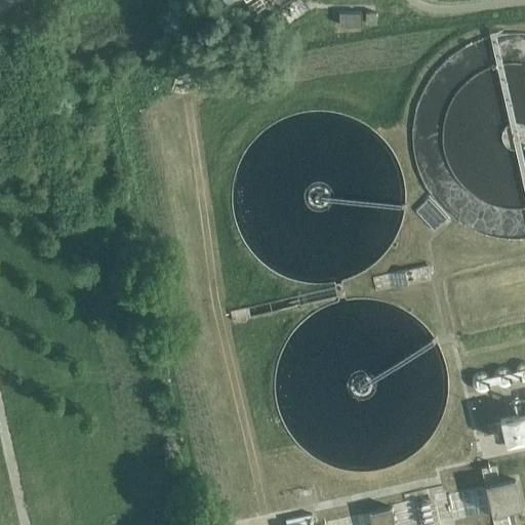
[(337,12),(337,28),(361,28),(361,12),(337,12)]
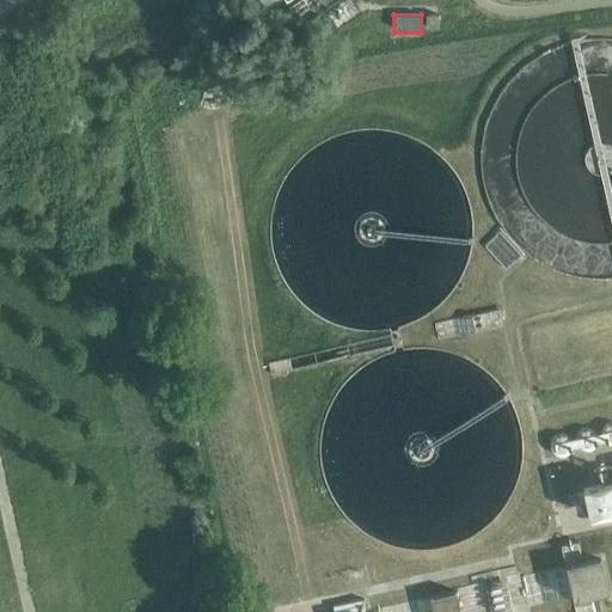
[(499,230),(483,244),(505,268),(520,254),(499,230)]
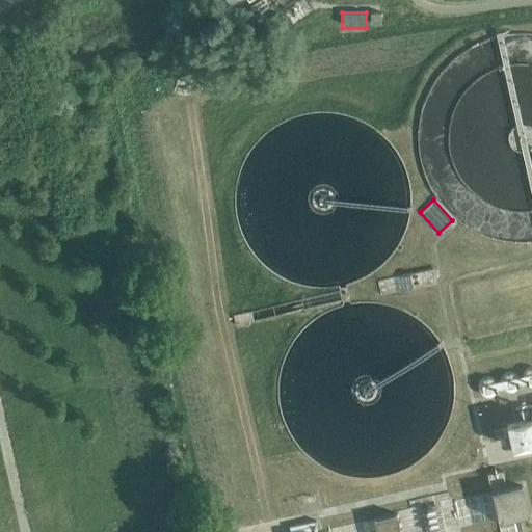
[(506,422),(511,447),(531,442),(531,421),(531,417),(512,421),(506,422)]
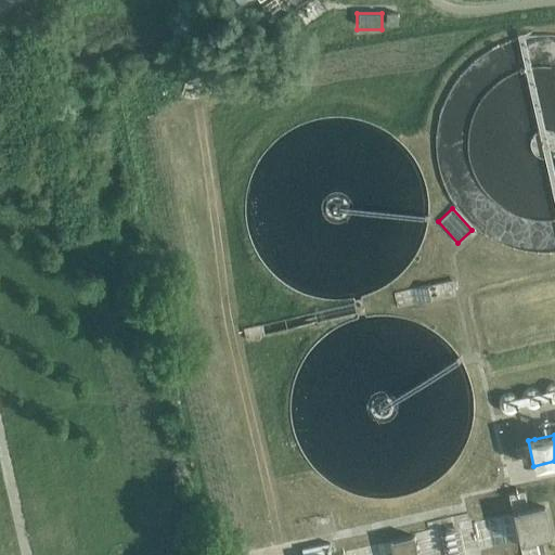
[(528,510),(525,497),(524,491),(507,495),(508,500),(512,513),(512,514),(513,517),(518,542),(518,543),(520,554),(538,554),(538,552),(534,539),(551,536),(544,505),(528,510)]
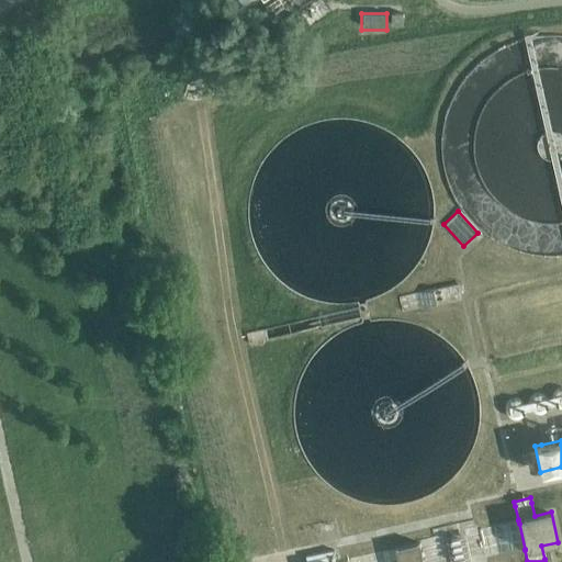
[(418,542),(394,548),(394,549),(397,561),(422,561),(418,543),(418,542)]
